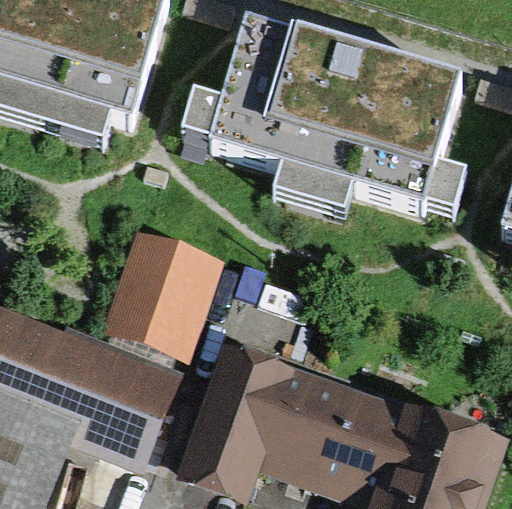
[(171,5),(153,0),(0,0),(0,118),(106,150),(115,118),(135,124),(171,5)]
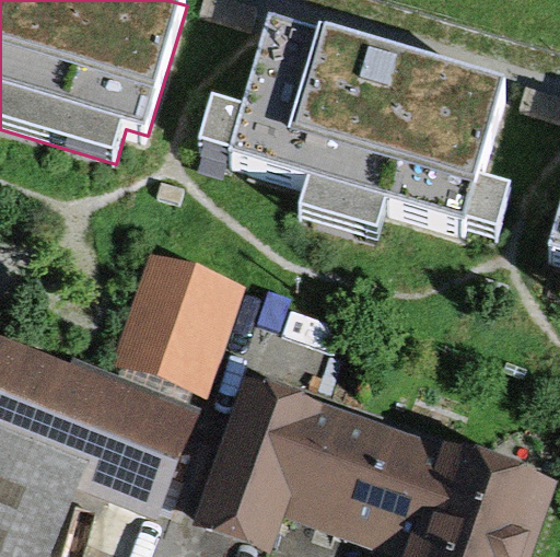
[(503,96),(273,31),(247,118),(219,111),(203,163),(311,194),(301,227),(376,248),(387,208),(492,239),(502,204),(475,195),(503,96)]
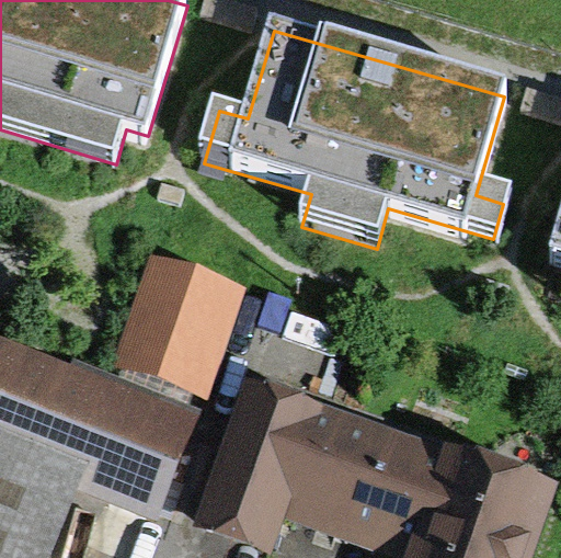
[(155,249),(116,360),(209,391),(248,282),(155,249)]
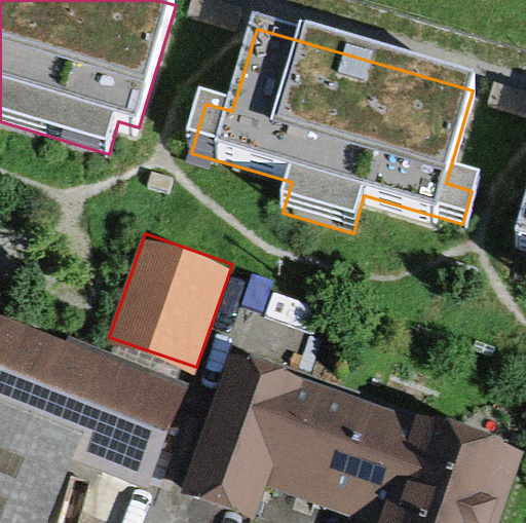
[(66,340),(0,314),(0,522),(50,522),(72,469),(142,495),(188,377),(69,332),(66,340)]
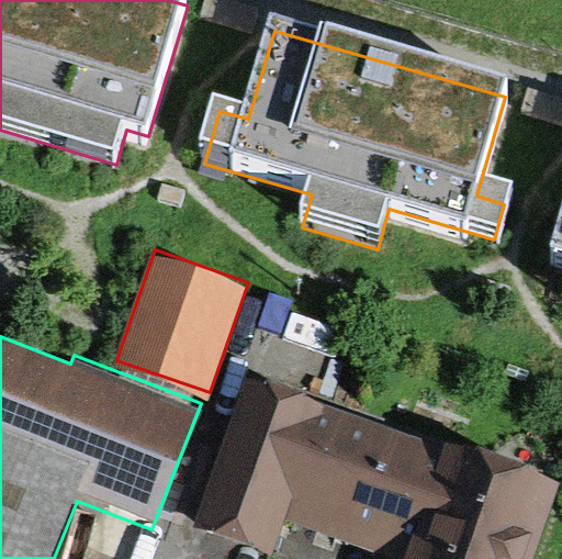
[(526,558),(553,484),(249,377),(200,517),(273,543),(283,514),(404,557),(403,558),(526,558)]
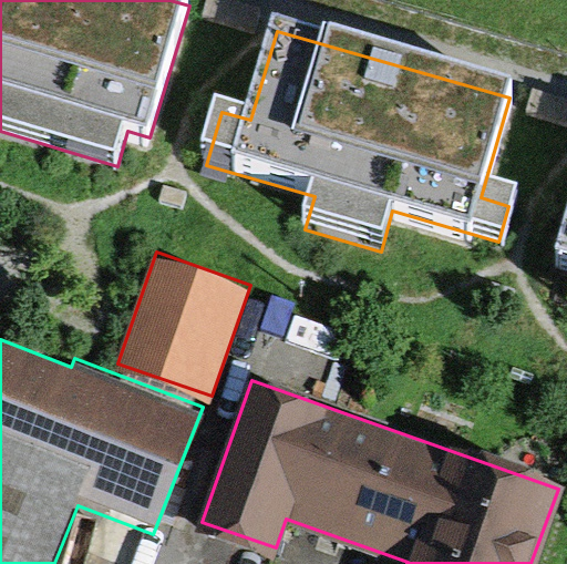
All buildings are outlined.
